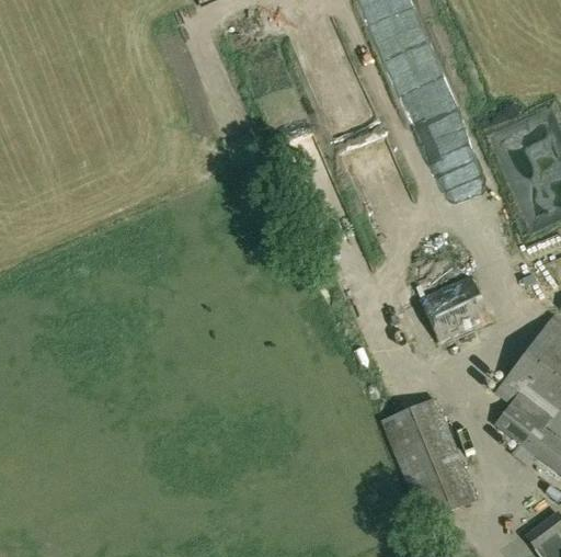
[(560,279),(537,274),(531,300),(551,305),(553,294),(560,295),(560,288),(560,279)]
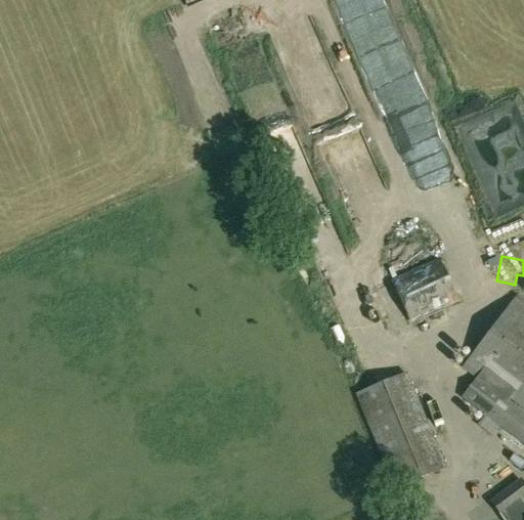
[(452,302),(459,299),(440,258),(392,278),(409,317),(451,300),(452,302)]
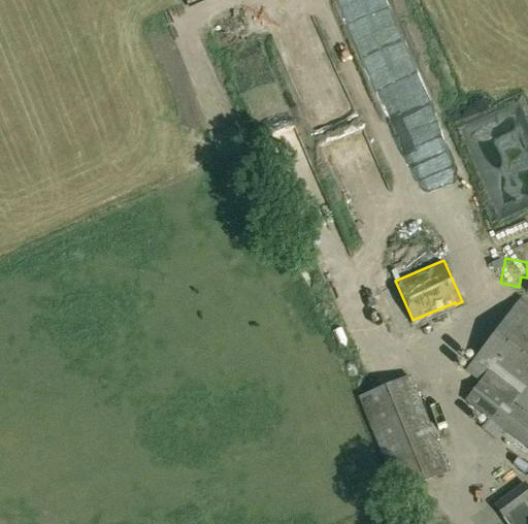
[(527,303),(520,297),(469,363),(521,402),(518,405),(482,378),(466,397),(490,416),(483,425),(495,434),(502,425),(527,444),(527,303)]
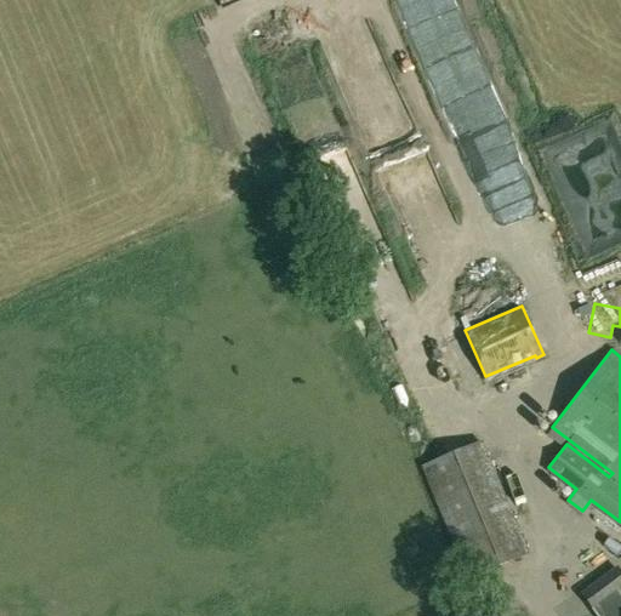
[(468,576),(494,565),(527,552),(482,439),(422,463),(468,576)]
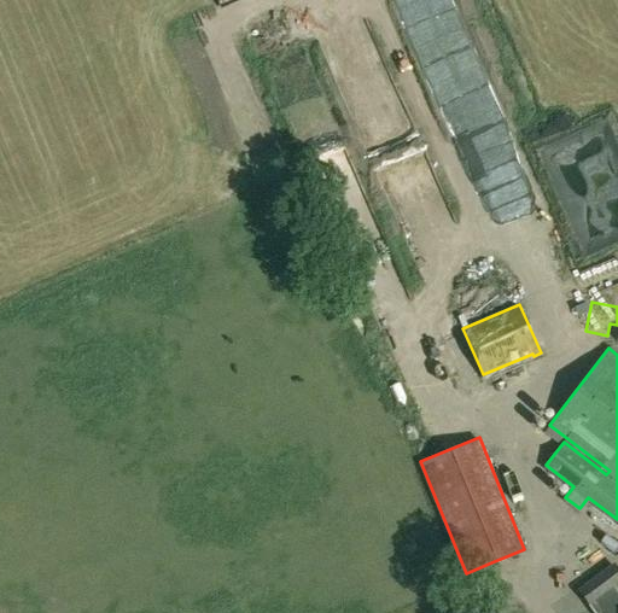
[(617,612),(617,588),(616,585),(617,584),(617,565),(616,562),(581,588),(592,603),(598,599),(607,612),(617,612)]
